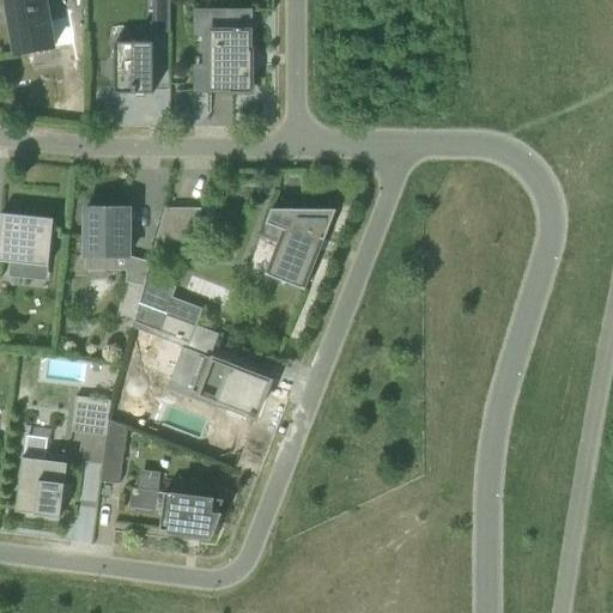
[(46,0),(7,0),(17,54),(54,48),(46,0)]
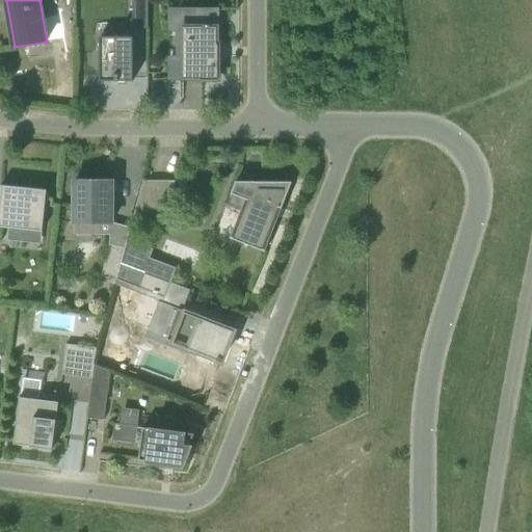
[(133,0),(133,19),(149,19),(149,0),(133,0)]
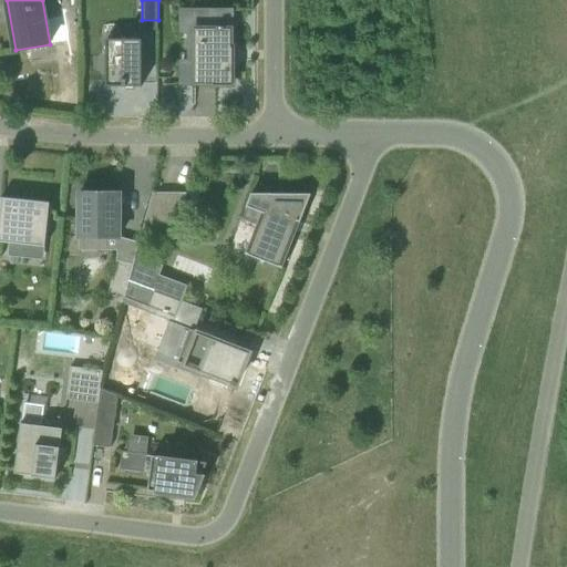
[(215,83),(215,84),(233,85),(233,51),(232,51),(232,26),(195,26),(195,83),(215,83)]
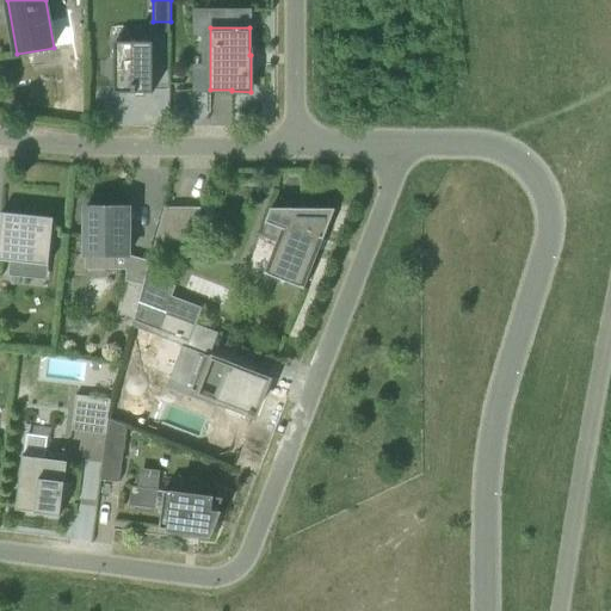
[(113,88),(153,88),(154,37),(113,37),(113,88)]
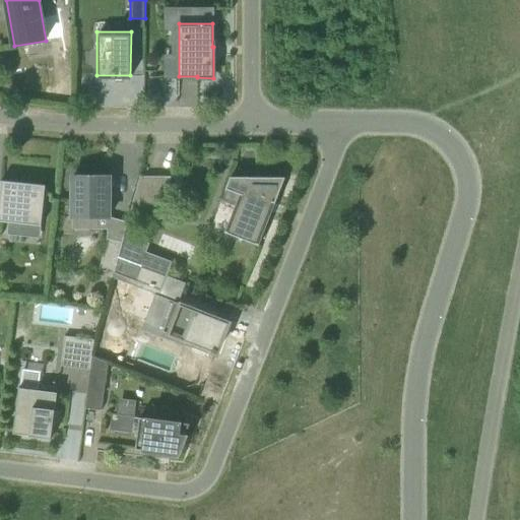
[(110,217),(110,177),(73,176),(73,217),(110,217)]
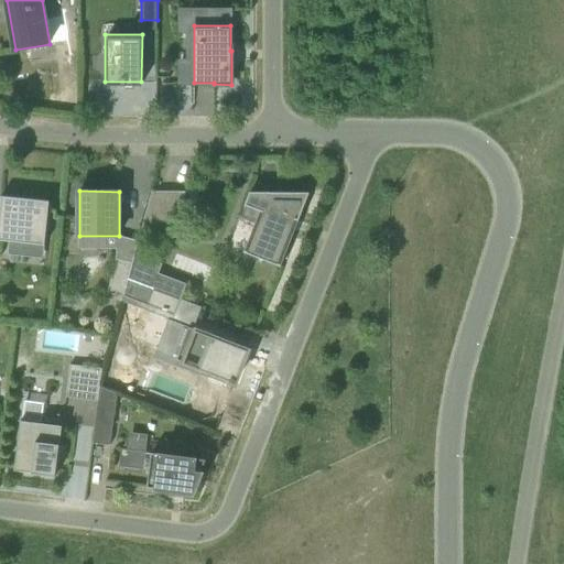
[(142,229),(161,237),(169,239),(186,194),(186,192),(152,192),(142,229)]
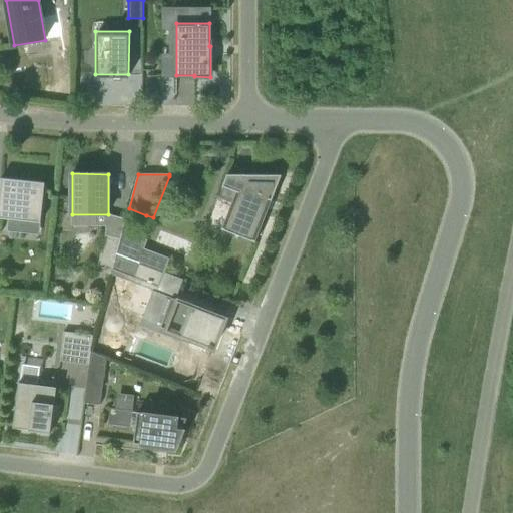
[(222,229),(255,242),(257,241),(254,240),(270,200),(273,201),(283,175),(227,174),(223,186),(239,192),(224,229),(222,228),(222,229)]
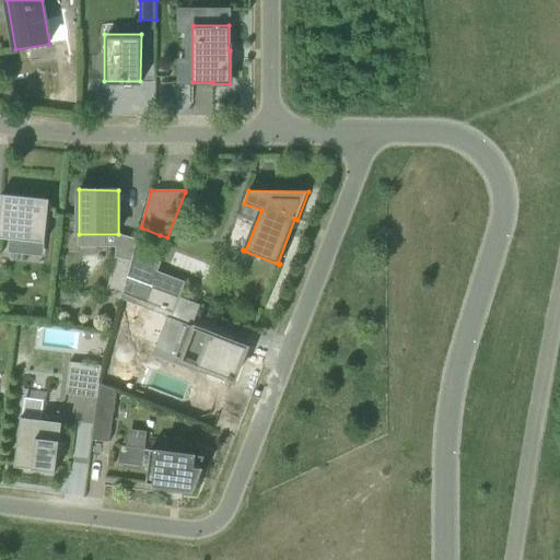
[(0,238),(45,244),(49,200),(2,195),(0,210),(0,238)]
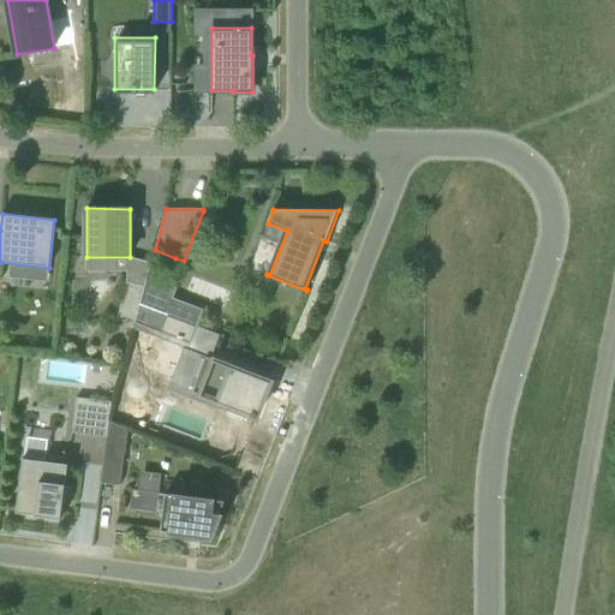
[(139,305),(166,315),(172,299),(177,288),(147,278),(144,287),(139,305)]
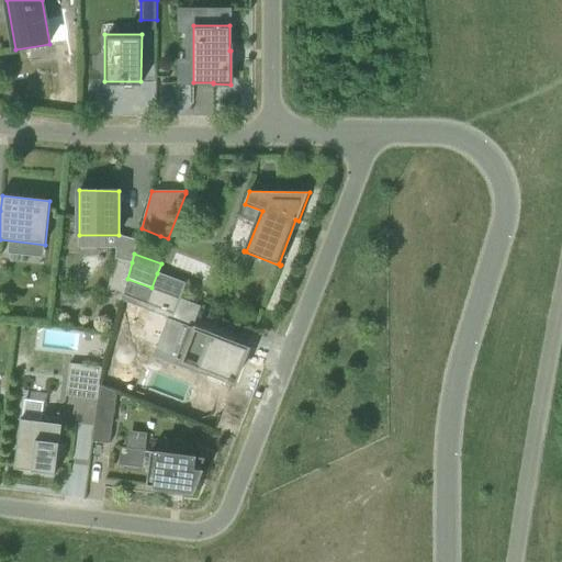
[(115,258),(108,290),(123,294),(132,262),(115,258)]
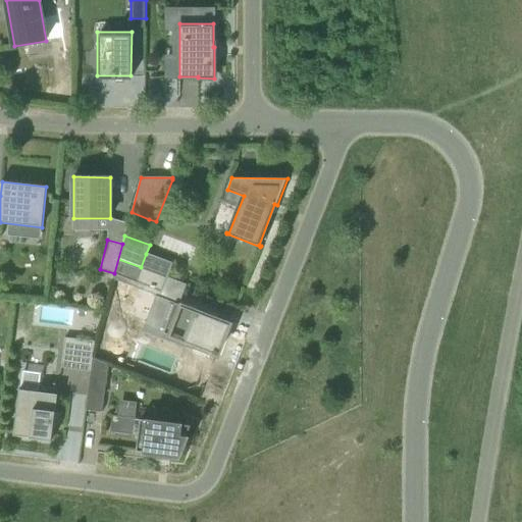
[(167,277),(142,267),(136,283),(162,293),(167,277)]
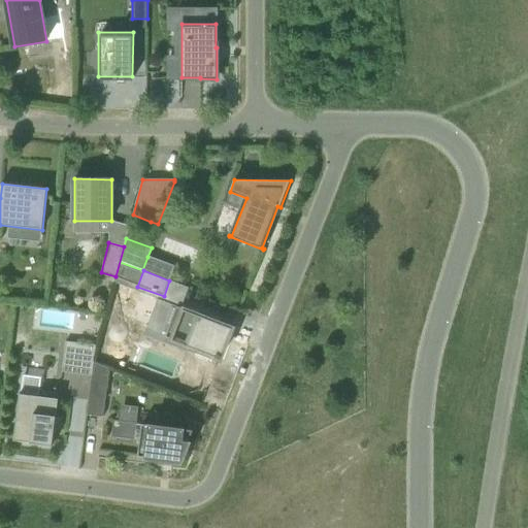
[(233,328),(232,328),(177,306),(165,337),(221,359),(233,328)]
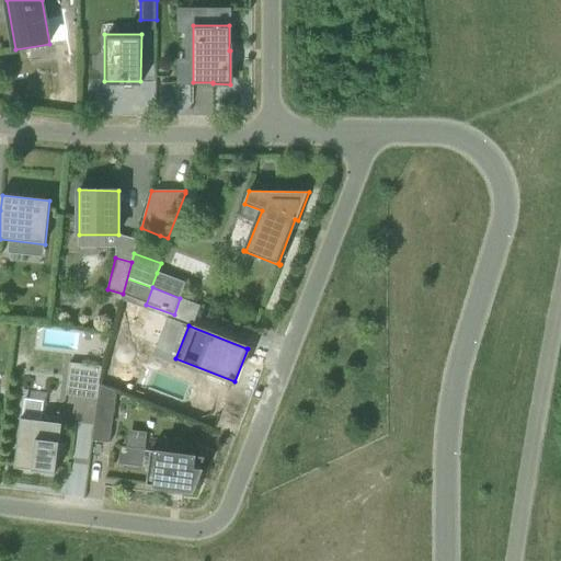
[(66,396),(99,400),(100,386),(102,367),(70,363),(66,396)]
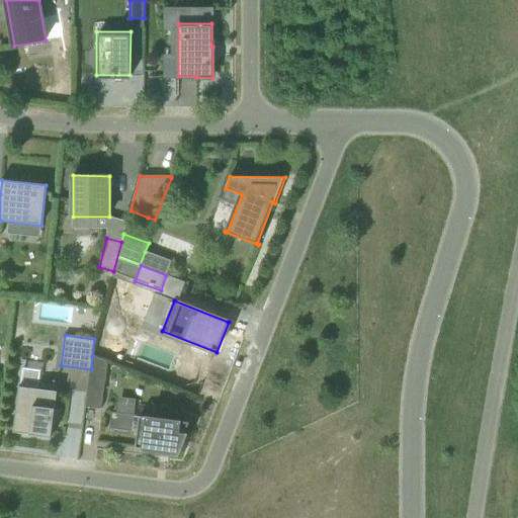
[(86,407),(102,409),(108,362),(92,356),(91,369),(86,407)]
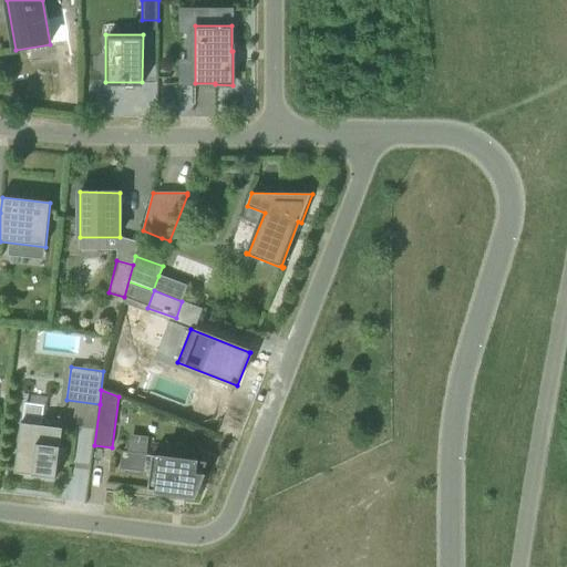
[(18,419),(11,472),(54,477),(61,424),(18,419)]
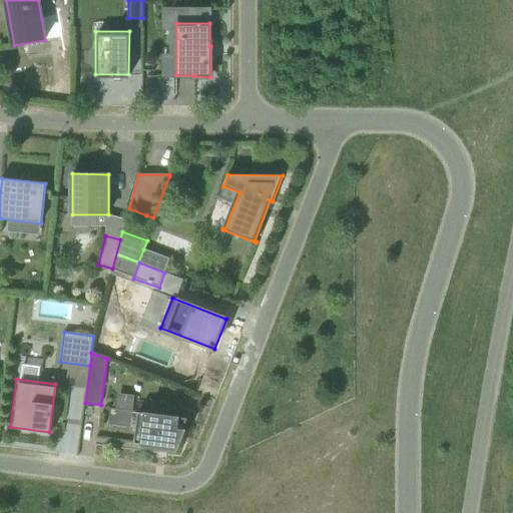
[(175,449),(187,418),(138,412),(134,444),(175,449)]
